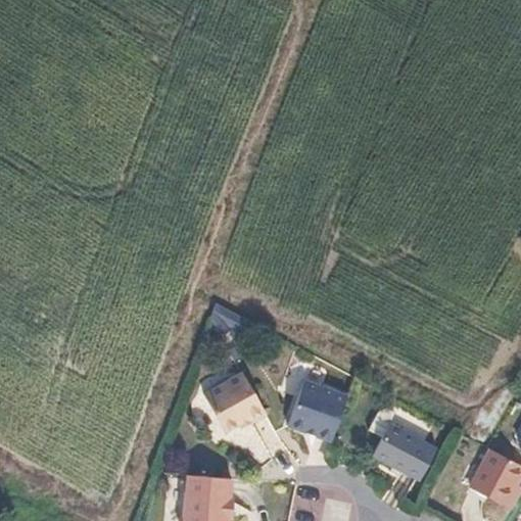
[(250,320),(219,302),(212,318),(222,335),(235,329),(243,333),(250,320)]
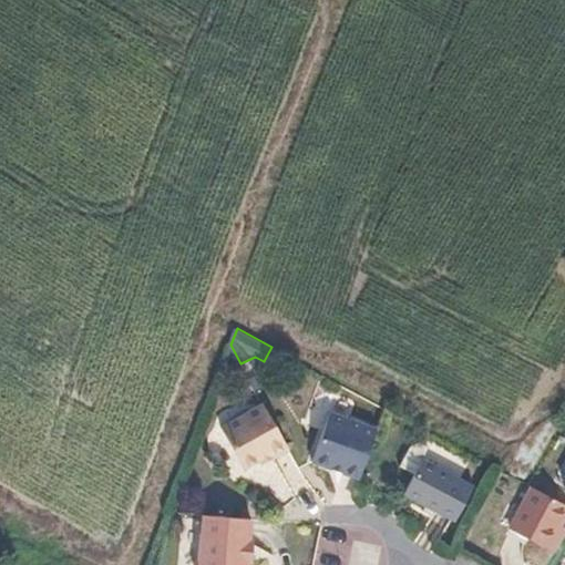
[(264,403),(221,428),(243,468),(258,459),(267,454),(270,459),(288,449),(264,403)]
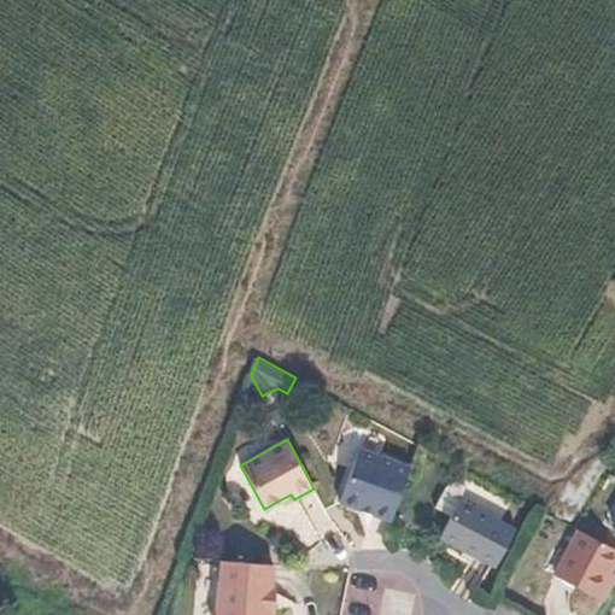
[(411,466),(359,446),(340,501),(361,508),(362,504),(376,509),(374,513),(392,519),(411,466)]
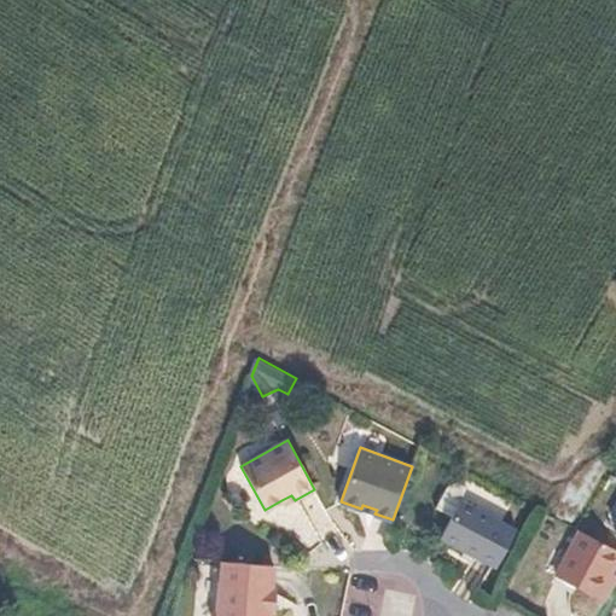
[(439,504),(454,512),(440,534),(495,568),(518,529),(465,497),(471,484),(460,478),(459,476),(451,480),(452,482),(439,504)]
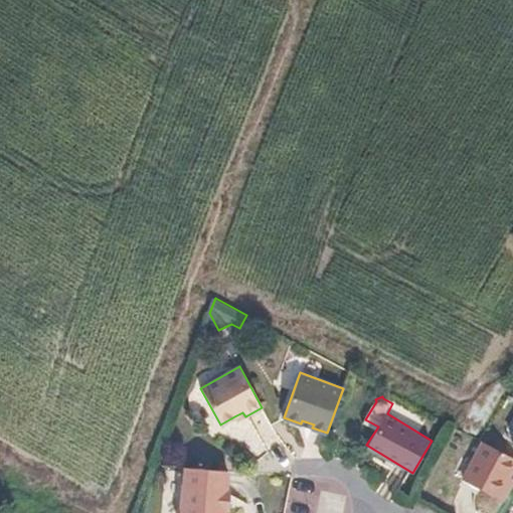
[(245,416),(242,412),(234,416),(236,421),(245,416)]
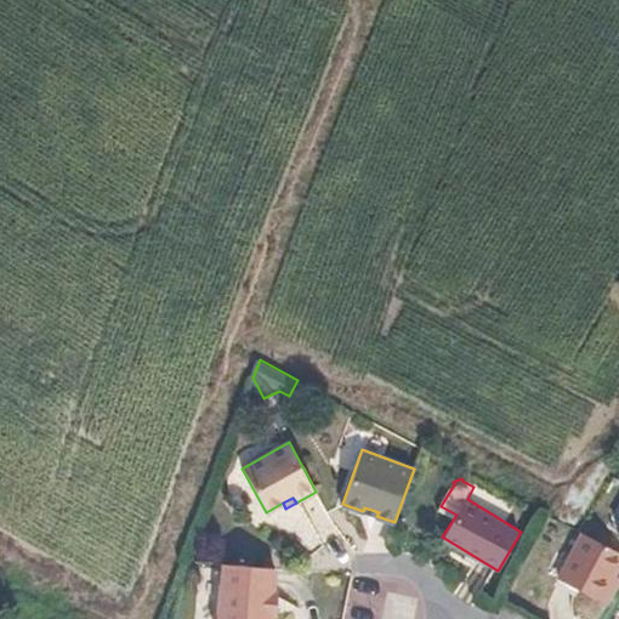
[(618,552),(595,540),(572,585),(609,606),(618,586),(618,552)]
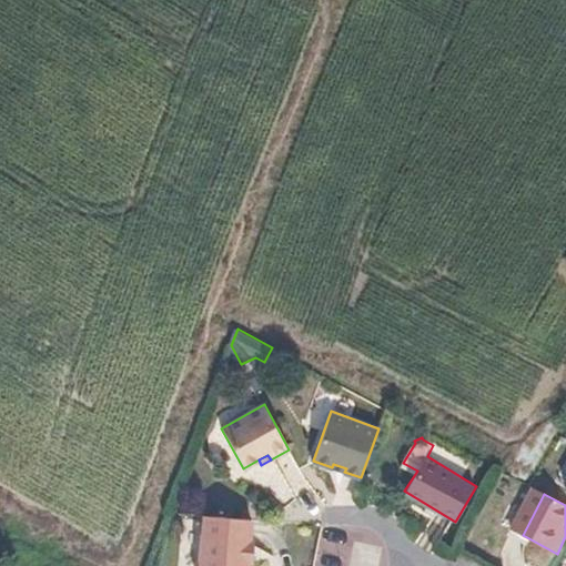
[(253,519),(204,515),(199,565),(249,565),(252,565),(254,543),(251,542),(253,519)]
